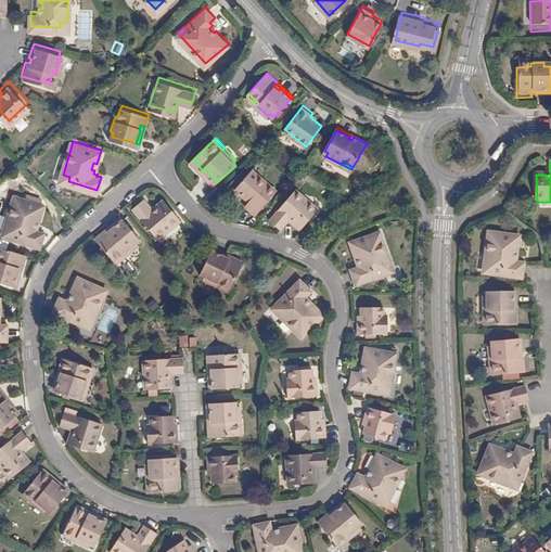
[(206,168),(203,171),(215,184),(217,182),(209,175),(209,172),(206,168)]
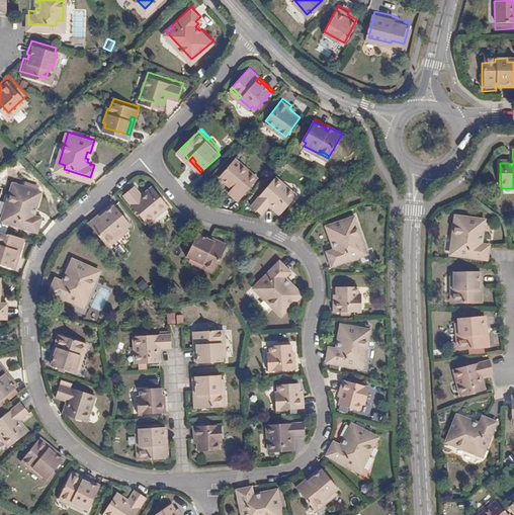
[(230,189),(239,198),(259,178),(238,158),(222,174),(233,185),(230,189)]
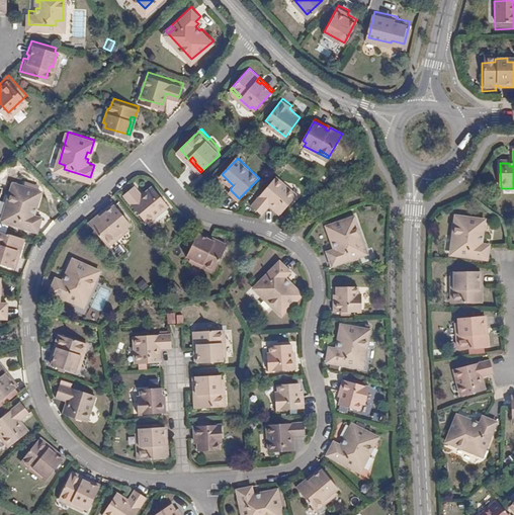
[(275,175),(251,204),(262,213),(270,203),(280,211),(296,192),(275,175)]
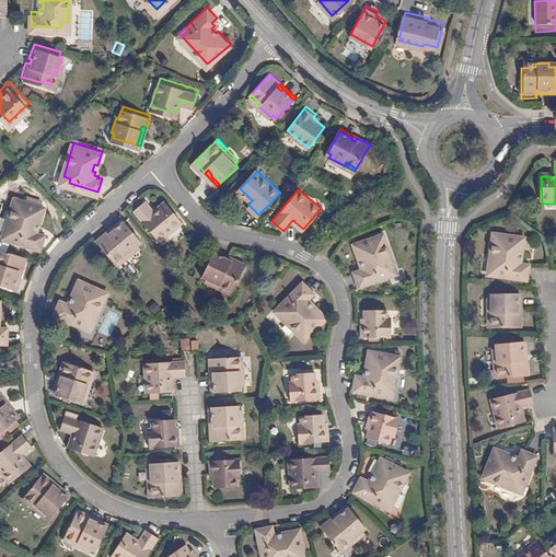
[(38,221),(41,222),(46,205),(16,196),(6,231),(13,233),(12,238),(42,247),(46,233),(38,231),(39,227),(37,225),(38,221)]
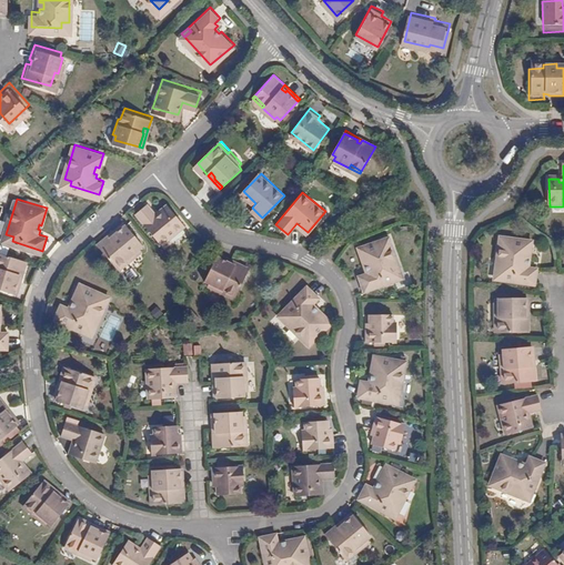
[(159,213),(150,203),(139,212),(163,244),(188,225),(170,204),(159,213)]
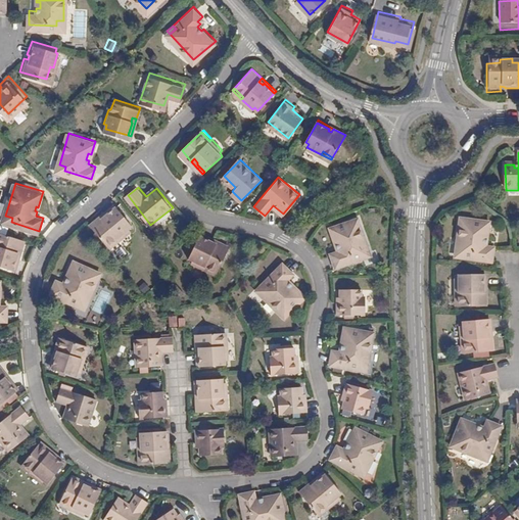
[(116,203),(103,215),(105,218),(109,215),(108,214),(118,205),(116,203)]
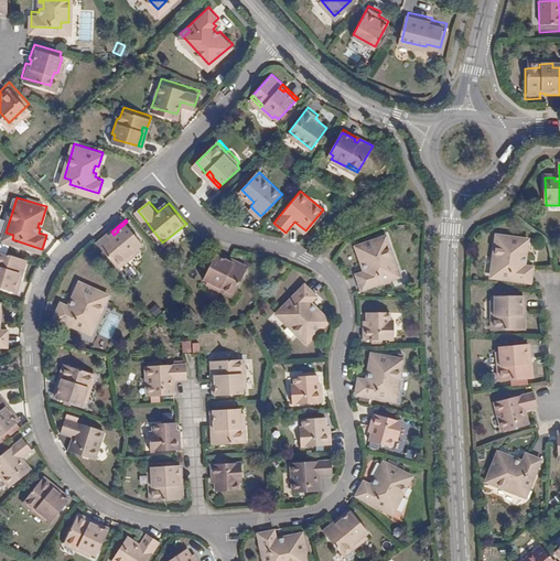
[(114,235),(111,232),(99,240),(117,262),(127,255),(130,258),(142,247),(141,244),(143,240),(127,222),(117,230),(118,232),(114,235)]
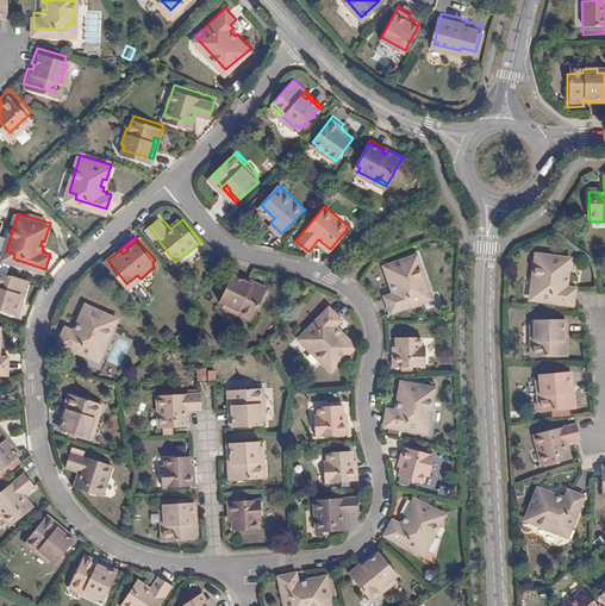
[(385,270),(391,286),(394,285),(397,291),(393,292),(394,295),(385,299),(391,313),(423,303),(422,298),(430,295),(417,258),(385,270)]
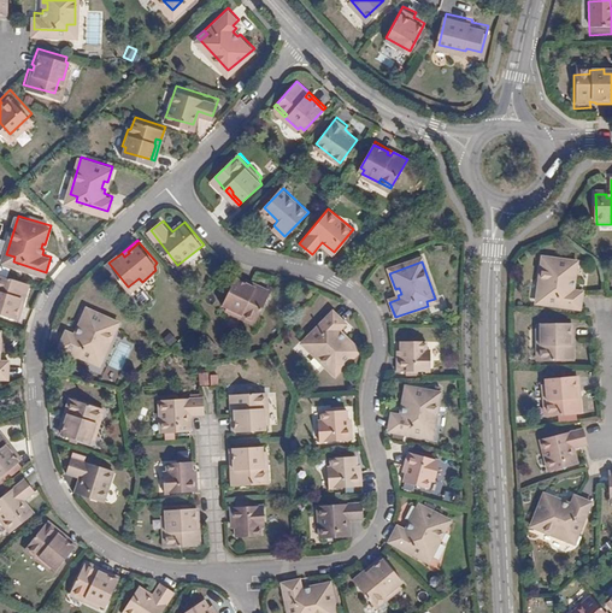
[(570,295),(570,293),(566,293),(568,287),(571,287),(574,267),(540,261),(534,301),(542,302),(541,307),(576,312),(578,298),(570,295)]
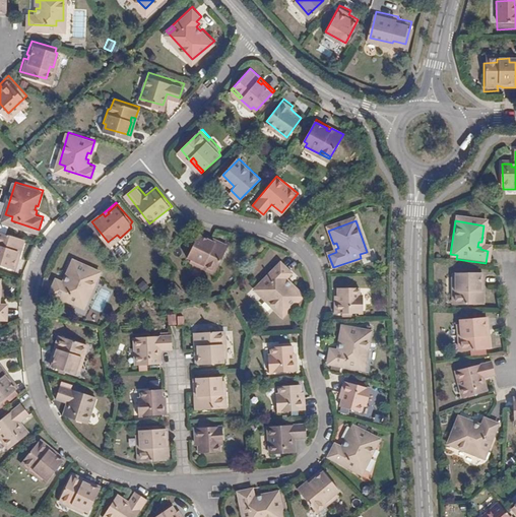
[(0,260),(13,265),(17,252),(16,251),(17,248),(21,249),(25,236),(0,228),(0,260)]
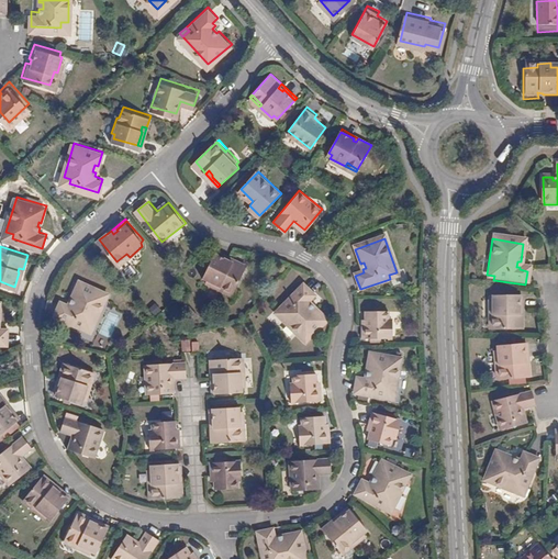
[(198,279),(229,293),(243,265),(212,249),(198,279)]
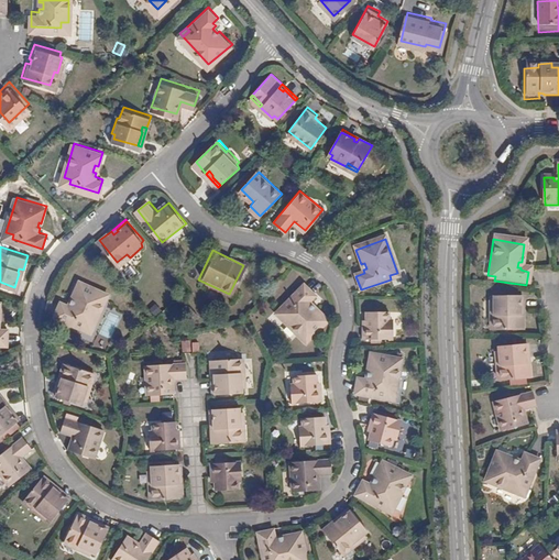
[(120,265),(130,257),(127,254),(117,262),(120,265)]
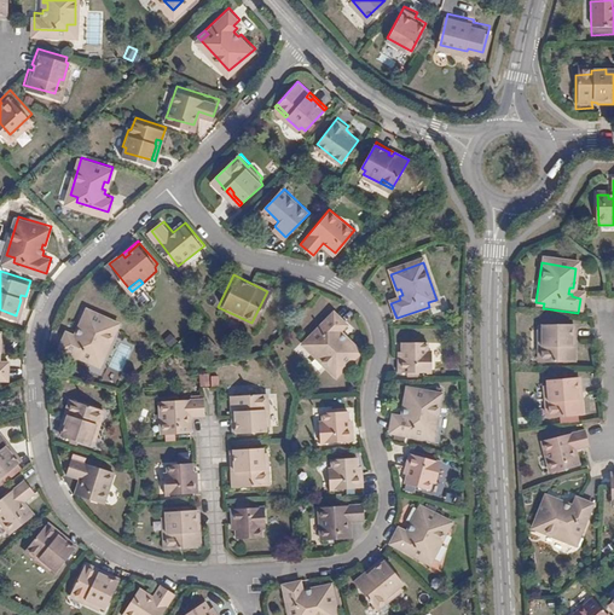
[(82,335),(79,332),(76,336),(68,332),(61,347),(94,363),(96,358),(103,360),(120,323),(88,309),(81,328),(85,329),(82,335)]
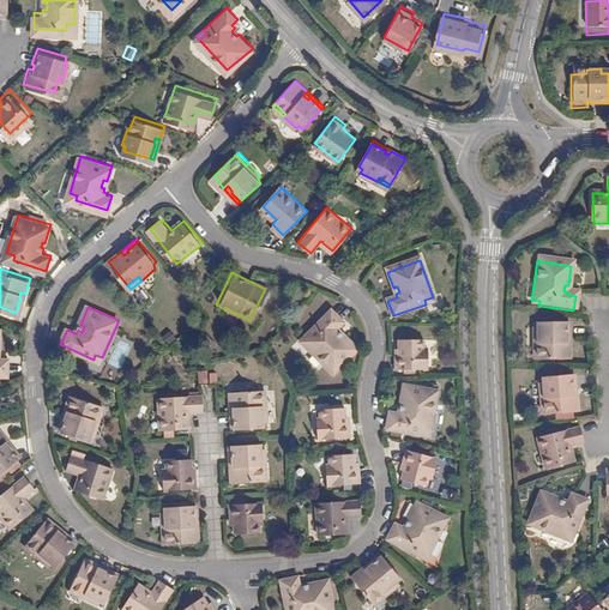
[(337,334),(338,332),(336,328),(341,322),(330,313),(308,336),(311,338),(306,345),(333,373),(357,350),(344,337),(342,339),(337,334)]
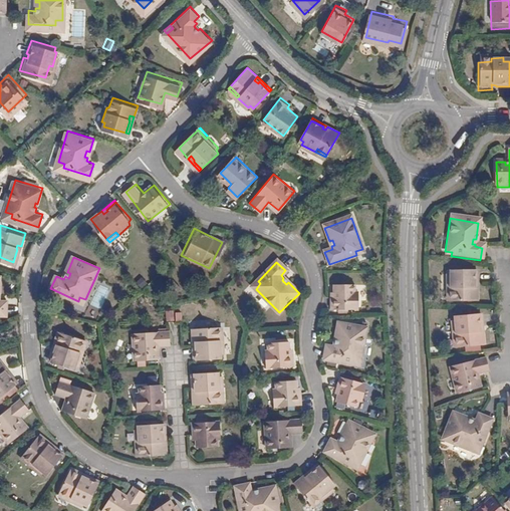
[(445,277),(445,291),(448,291),(449,304),(474,304),(474,291),(470,291),(470,285),(471,285),(471,273),(449,272),(448,277),(445,277)]
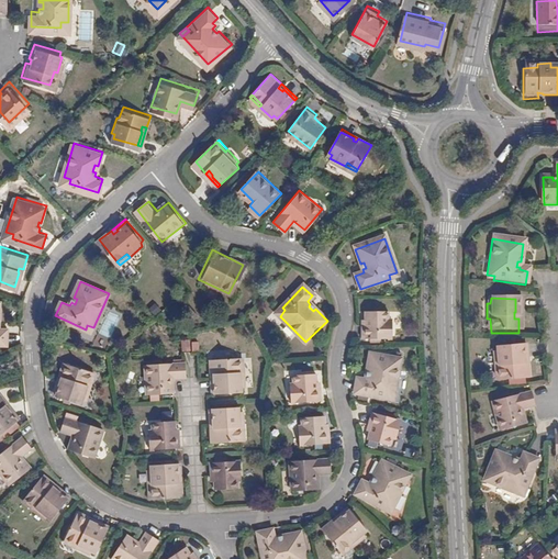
[(105,308),(95,328),(105,334),(115,313),(105,308)]
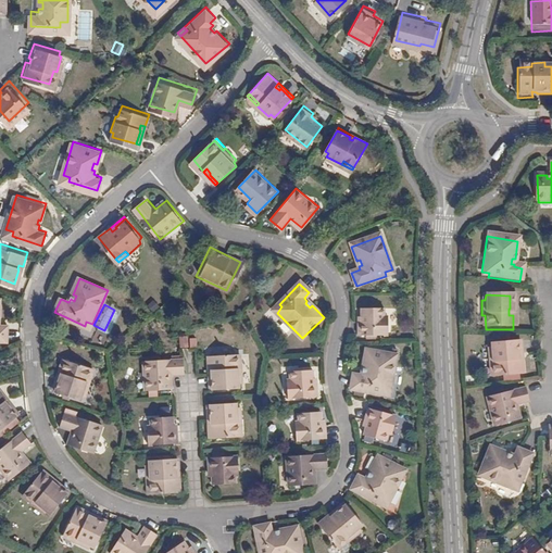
[(363,322),(359,322),(359,336),(388,335),(387,316),(384,316),(384,308),(362,308),(362,316),(363,322)]
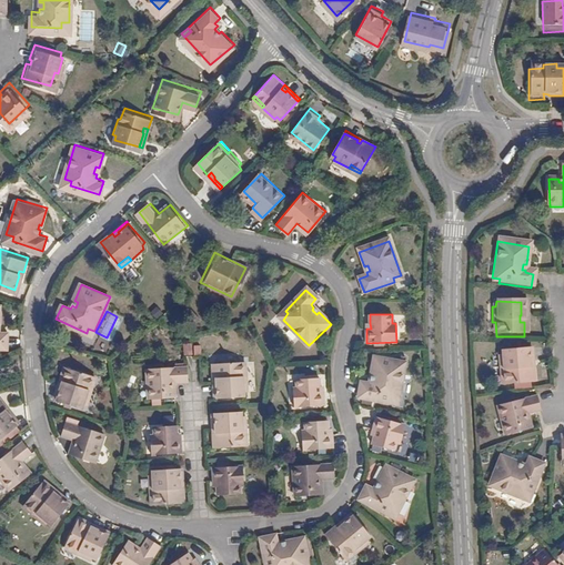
[(180,341),(180,352),(190,352),(189,341),(180,341)]
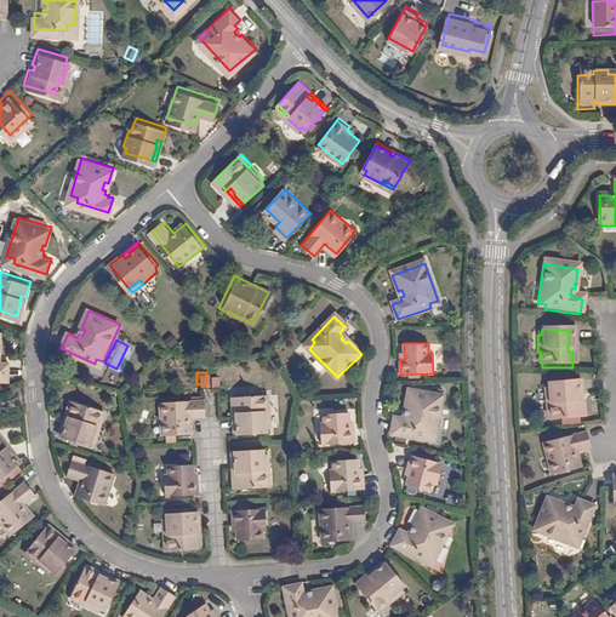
[(543,390),(545,407),(548,407),(549,423),(580,421),(579,403),(572,404),(572,399),(575,398),(572,382),(546,384),(546,390),(543,390)]
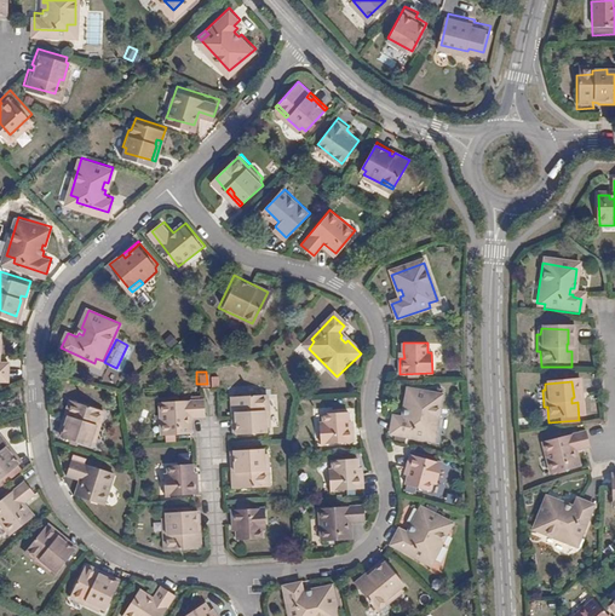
[(408,416),(404,415),(403,419),(395,418),(392,435),(426,441),(429,433),(435,436),(442,395),(408,390),(404,409),(409,410),(408,416)]
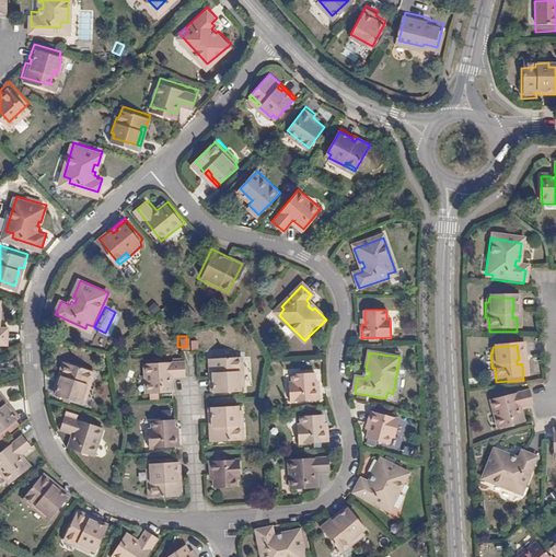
[(210,358),(211,373),(217,373),(218,378),(216,378),(216,393),(242,392),(242,386),(244,386),(244,371),(241,371),(241,357),(210,358)]
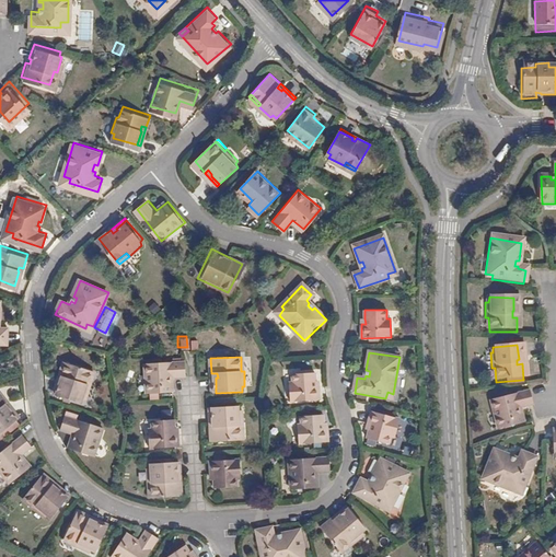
[(186,375),(185,359),(146,362),(147,392),(173,391),(172,380),(171,380),(171,376),(186,375)]
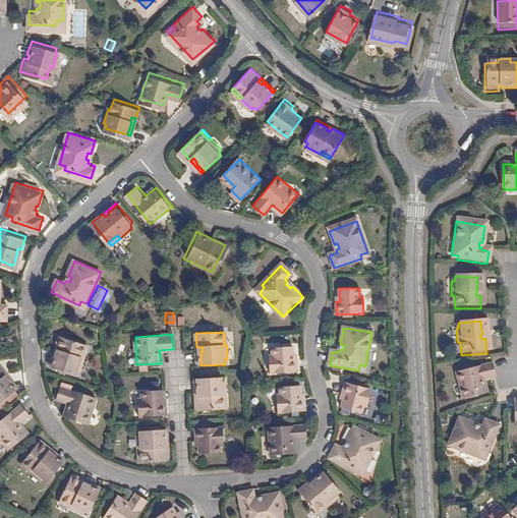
[(59,335),(55,347),(59,348),(57,354),(56,354),(52,365),(75,373),(76,370),(78,370),(83,357),(81,356),(85,344),(59,335)]
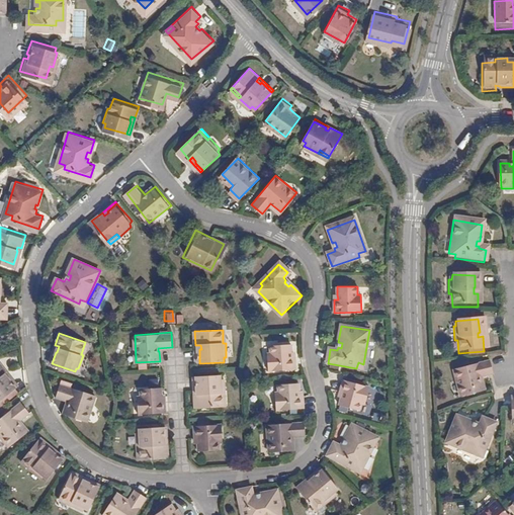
[(59,346),(55,345),(49,363),(52,363),(56,352),(57,352),(59,346)]
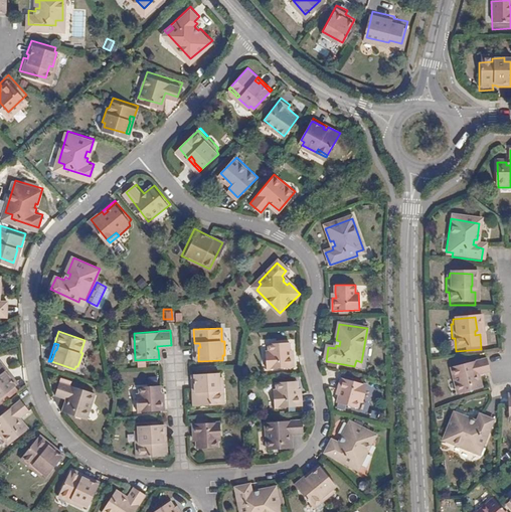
[(295,367),(295,355),(292,355),(291,350),(291,343),(271,344),(271,352),(267,352),(269,369),(295,367)]
